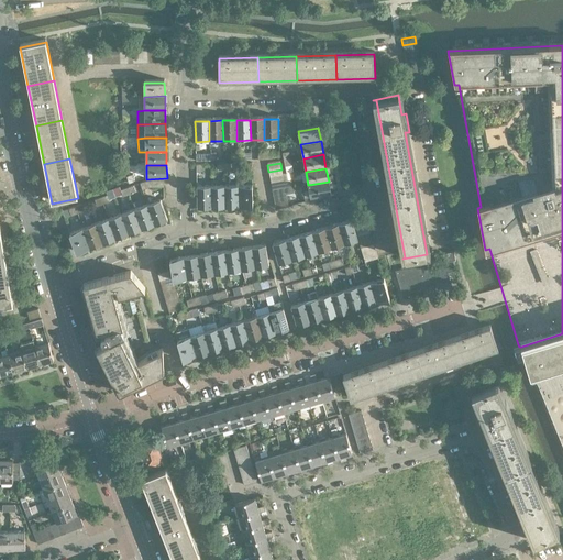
[(282,169),(268,172),(269,178),(283,176),(282,169)]
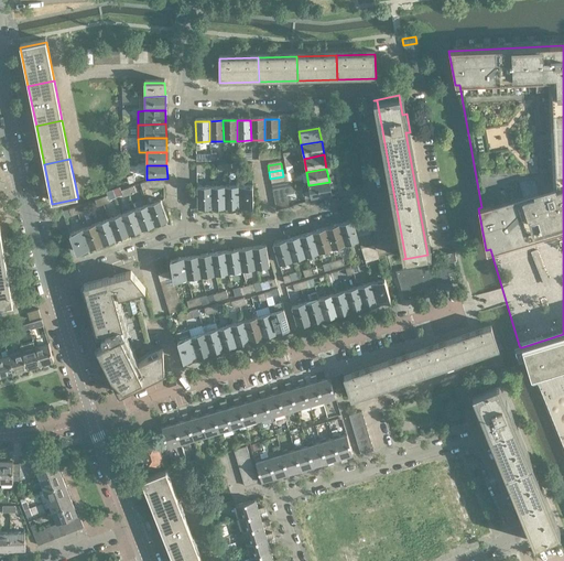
[(283,176),(270,179),(271,185),(284,183),(283,176)]
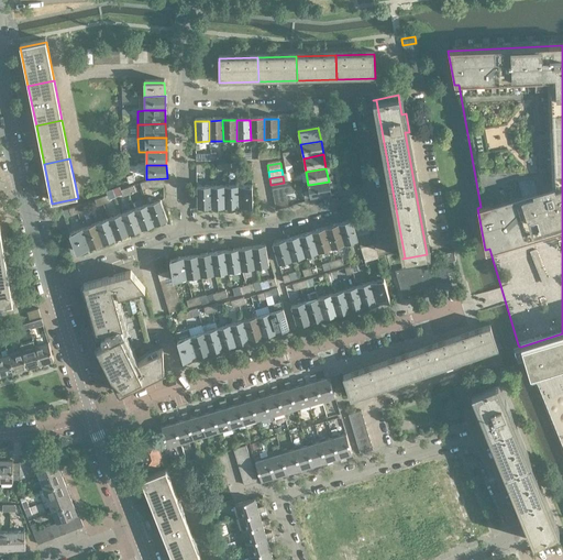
[(133,177),(127,179),(129,186),(135,184),(133,177)]
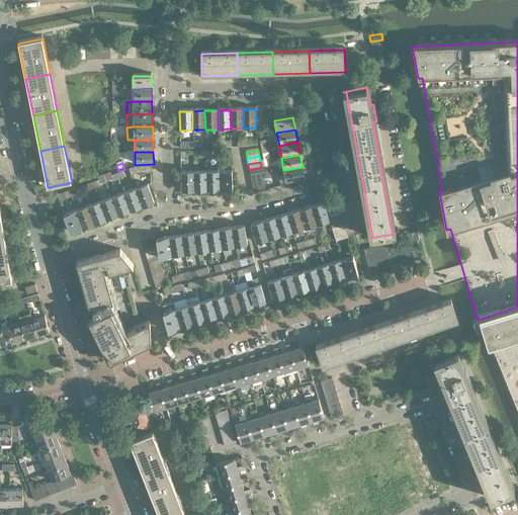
[(279,172),(278,173),(280,187),(286,185),(286,183),(305,180),(303,167),(283,170),(278,171),(279,172)]
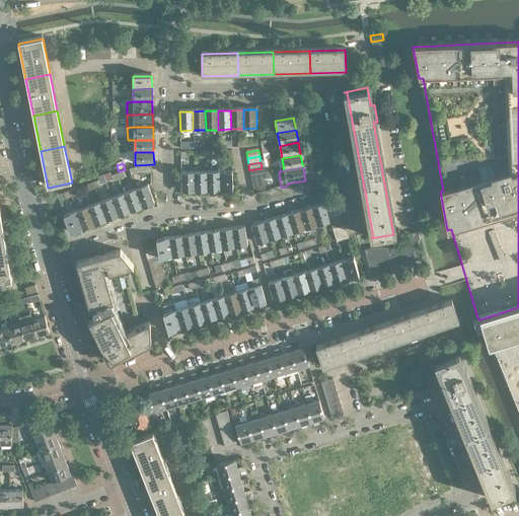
[(129,170),(129,171),(131,177),(137,174),(151,174),(151,168),(135,168),(129,170)]
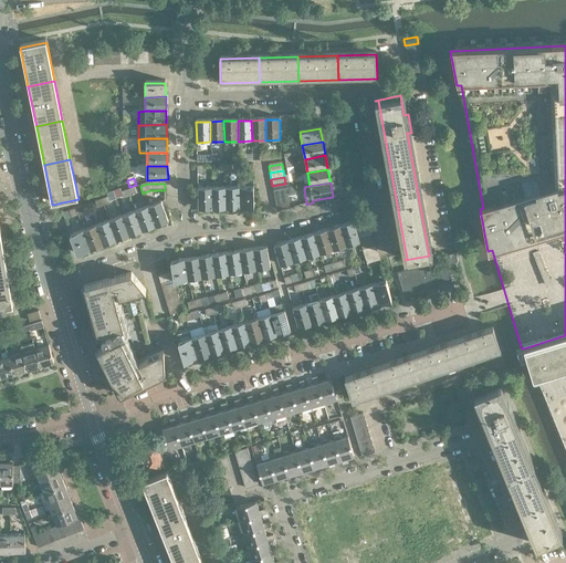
[(285,184),(272,186),(273,193),(286,190),(285,184)]
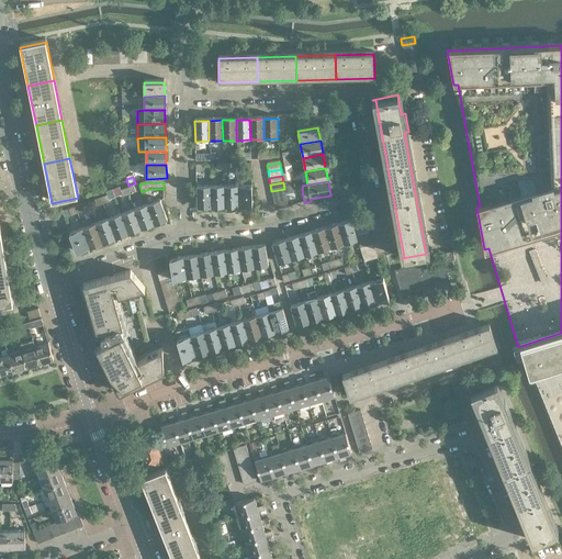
[(237,187),(224,188),(224,208),(238,208),(237,187)]
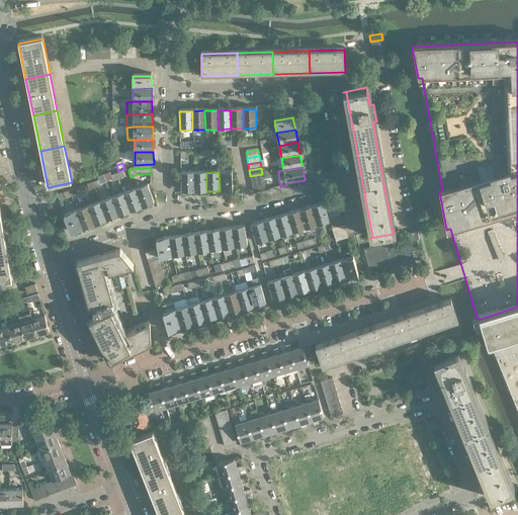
[(232,172),(219,172),(220,191),(233,191),(232,172)]
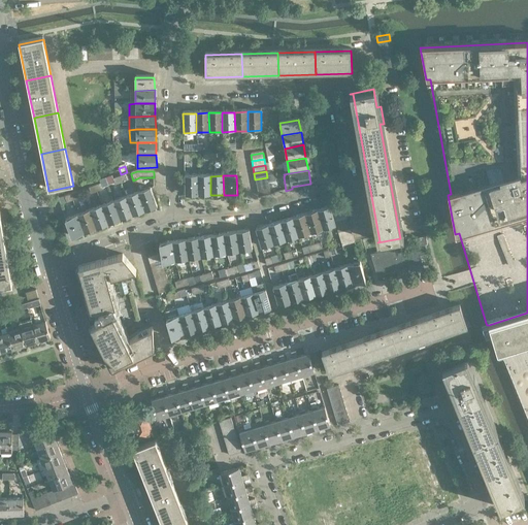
[(125,176),(119,178),(121,185),(127,183),(125,176)]
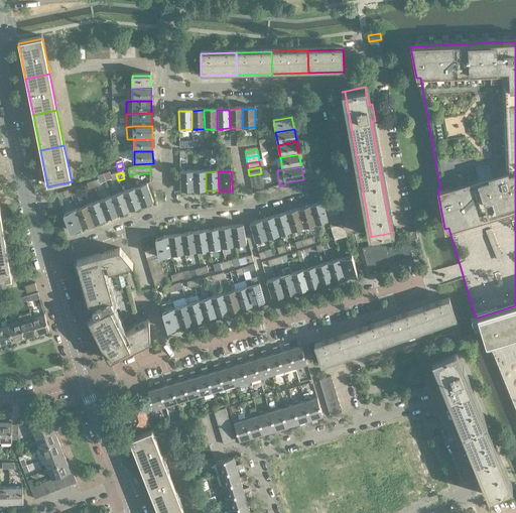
[(194,172),(180,172),(180,191),(194,190),(194,172)]
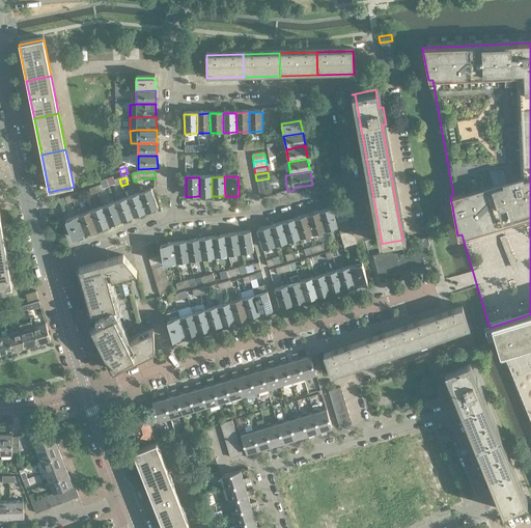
[(212,177),(199,177),(199,196),(212,196),(212,177)]
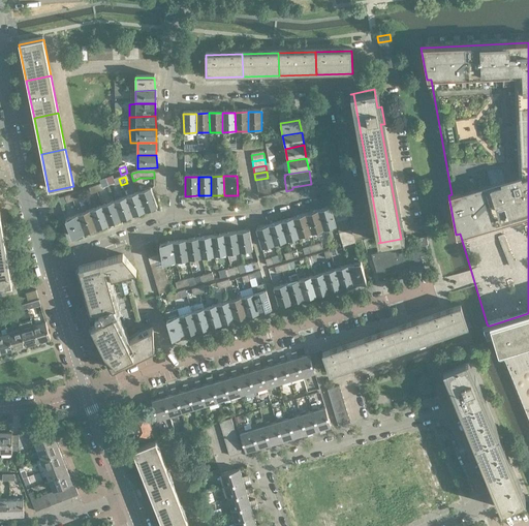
[(268,178),(255,180),(256,186),(269,184),(268,178)]
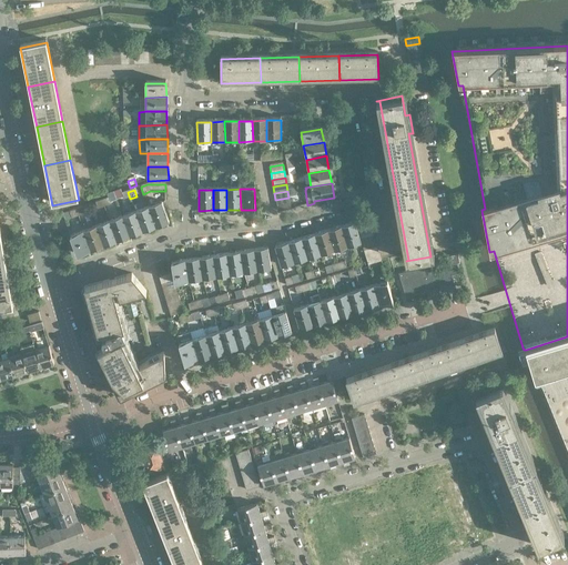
[(275,200),(277,207),(290,203),(288,199),(290,199),(288,198),(275,200)]
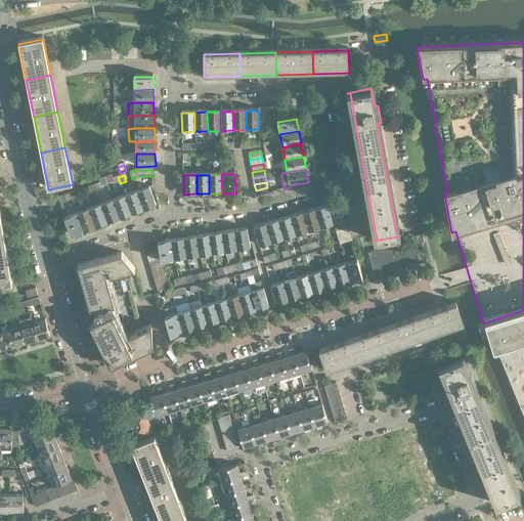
[(99,183),(94,185),(96,191),(102,189),(99,183)]
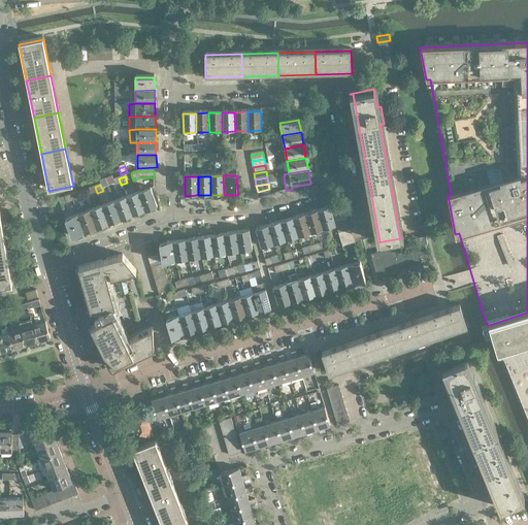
[(95,187),(89,189),(91,196),(97,193),(95,187)]
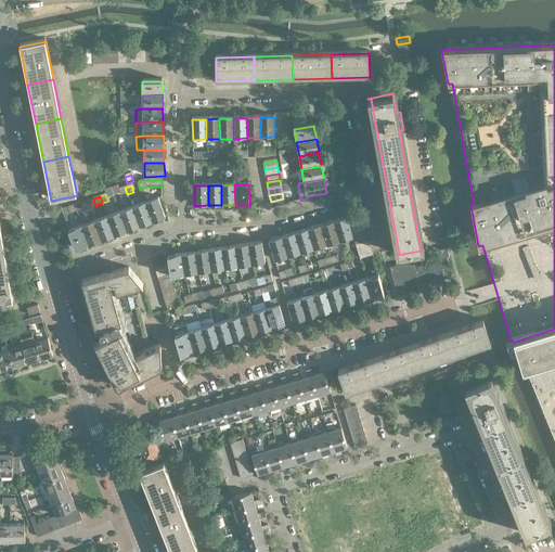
[(158,199),(145,204),(152,222),(165,217),(158,199)]
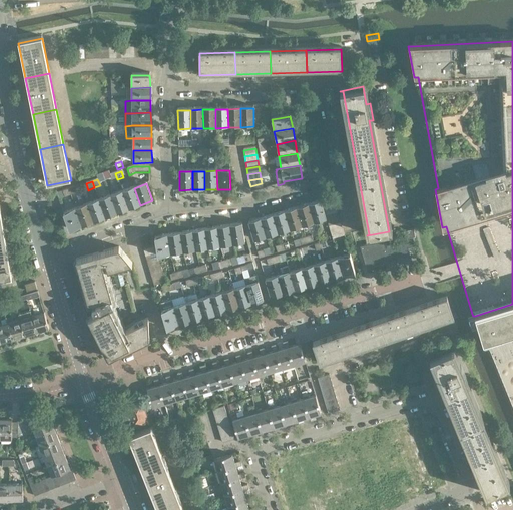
[(262,183),(250,186),(251,192),(264,190),(262,183)]
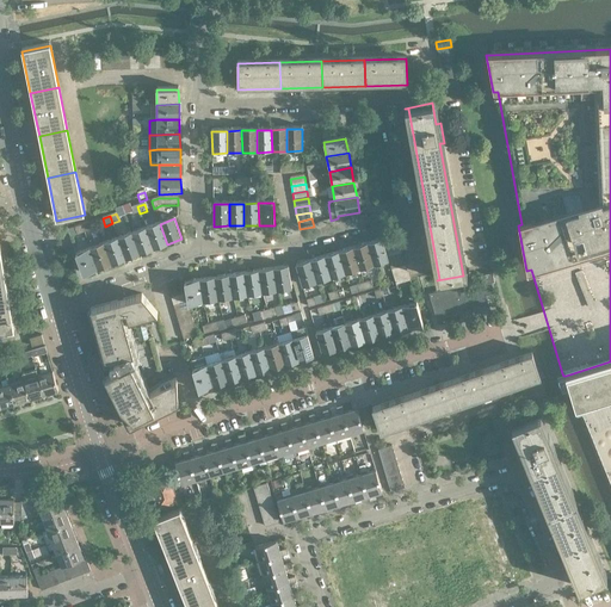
[(88,224),(81,227),(84,234),(91,231),(88,224)]
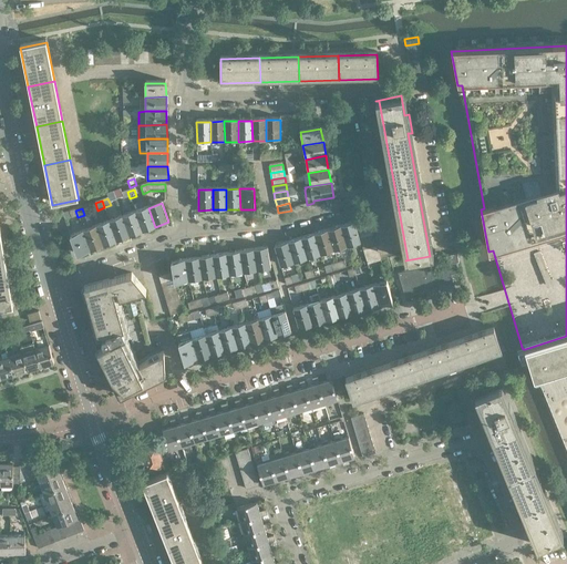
[(148,208),(135,213),(142,232),(155,227),(148,208)]
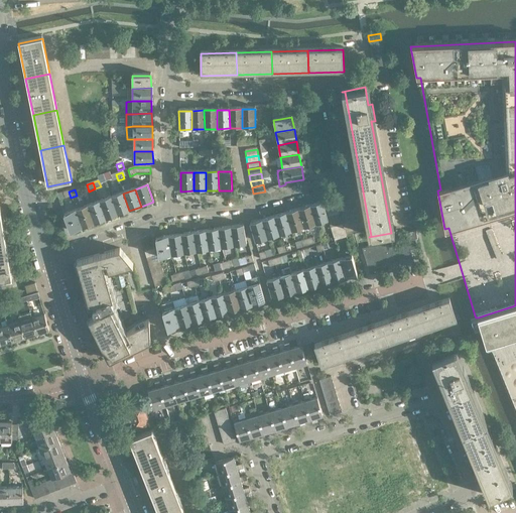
[(69,191),(62,194),(65,200),(71,198),(69,191)]
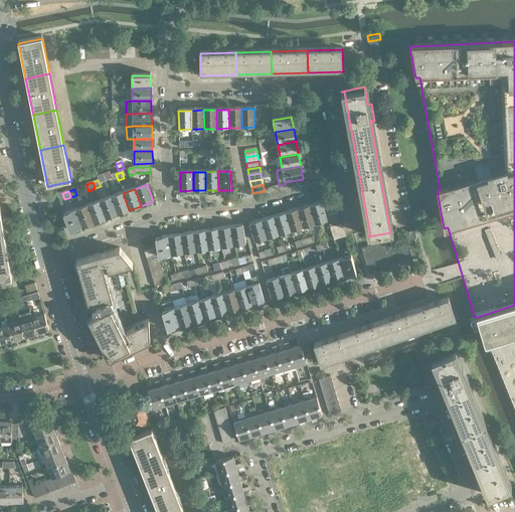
[(123,193),(111,197),(118,215),(129,210),(123,193)]
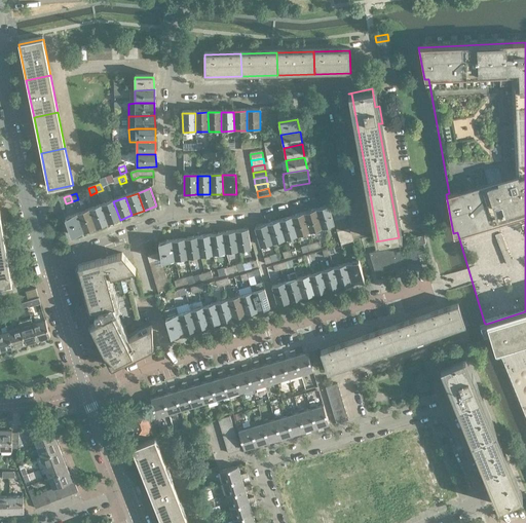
[(113,201),(102,207),(108,224),(120,220),(113,201)]
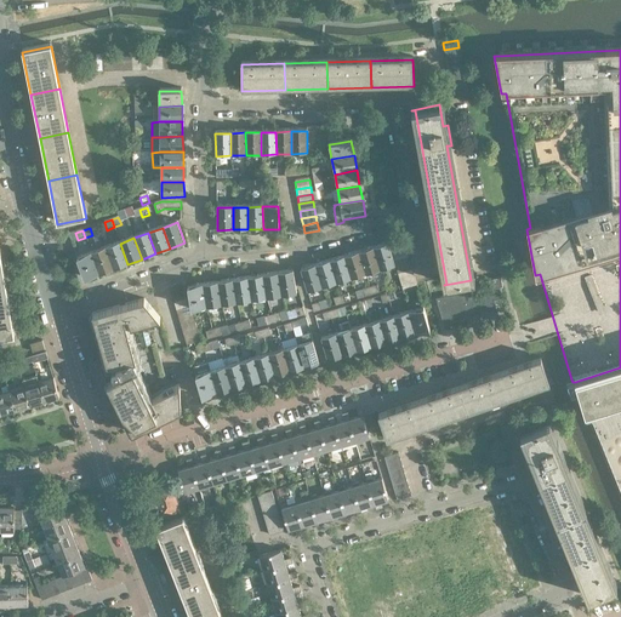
[(120,244),(106,249),(113,269),(127,264),(120,244)]
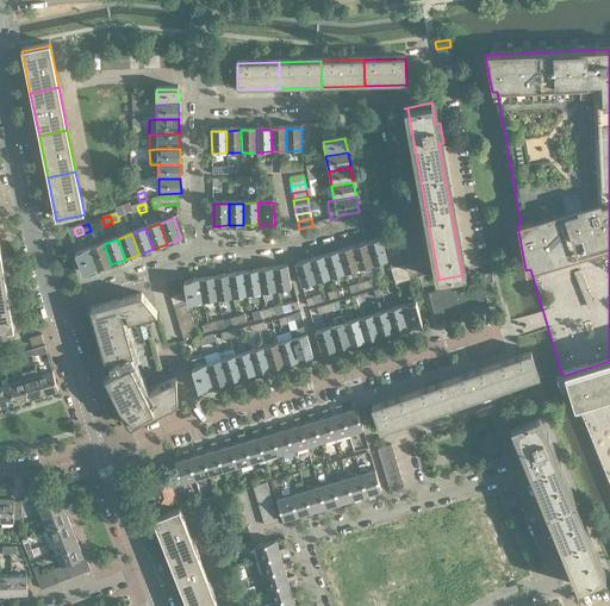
[(381,241),(367,244),(373,266),(387,261),(387,258),(385,251),(383,244),(381,241)]
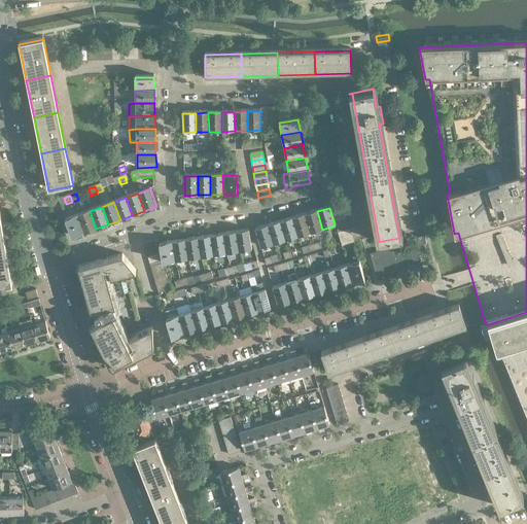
[(343,208),(330,211),(332,217),(341,215),(345,214),(343,208)]
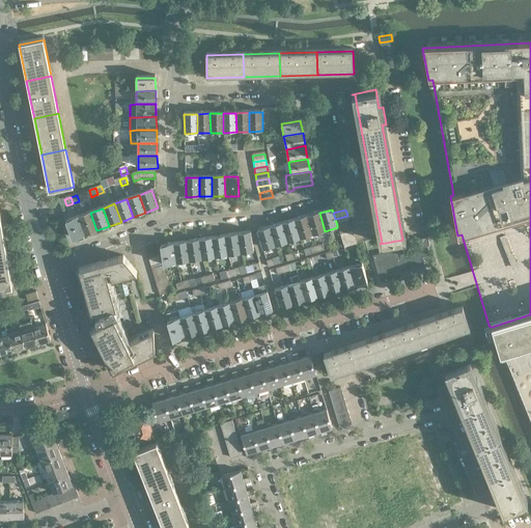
[(90,213),(78,217),(85,235),(96,230),(90,213)]
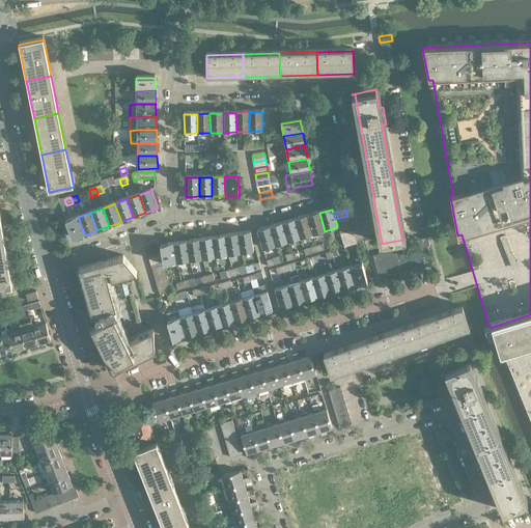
[(319,213),(307,217),(312,235),(325,231),(319,213)]
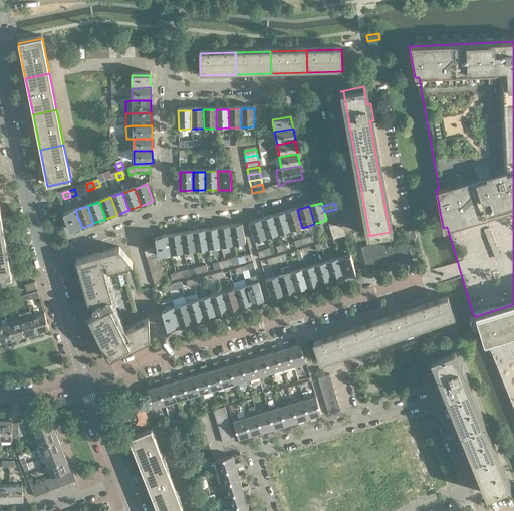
[(332,210),(324,212),(326,218),(334,215),(337,214),(336,209),(332,210)]
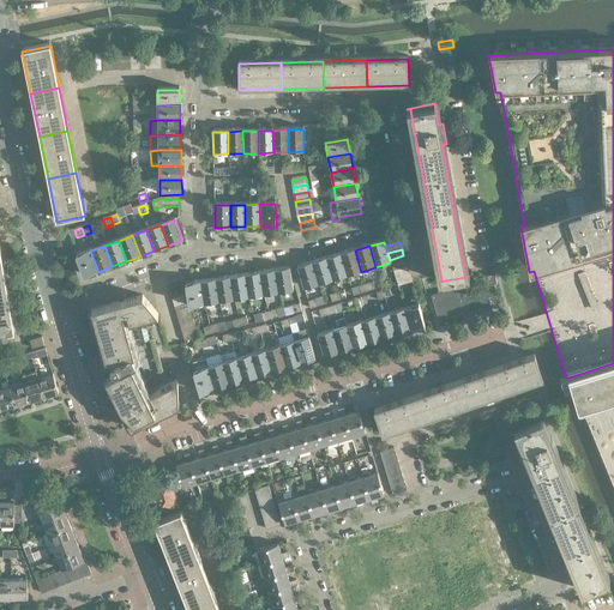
[(90,251),(76,257),(84,277),(98,272),(90,251)]
